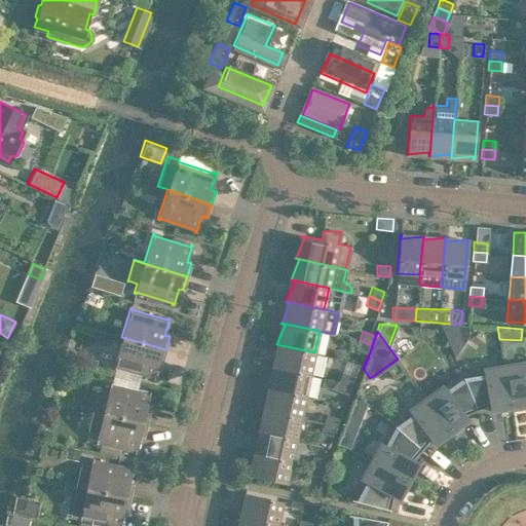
[(166,349),(121,337),(113,368),(114,368),(115,367),(152,376),(151,378),(153,379),(157,362),(161,363),(162,364),(166,349)]
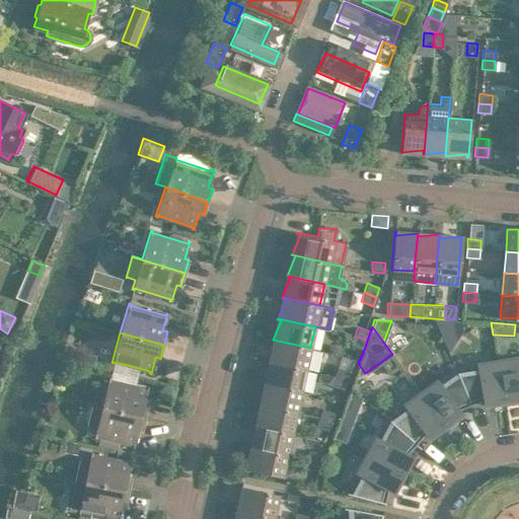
[(367,341),(355,336),(352,345),(364,350),(367,341)]
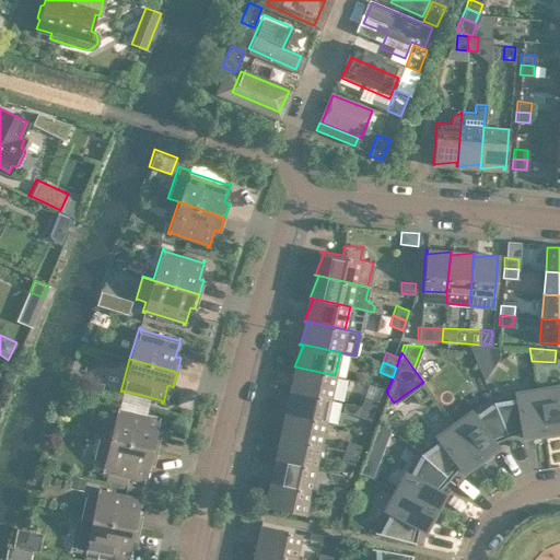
[(329,398),(335,375),(294,366),(294,368),(298,369),(289,389),(329,398)]
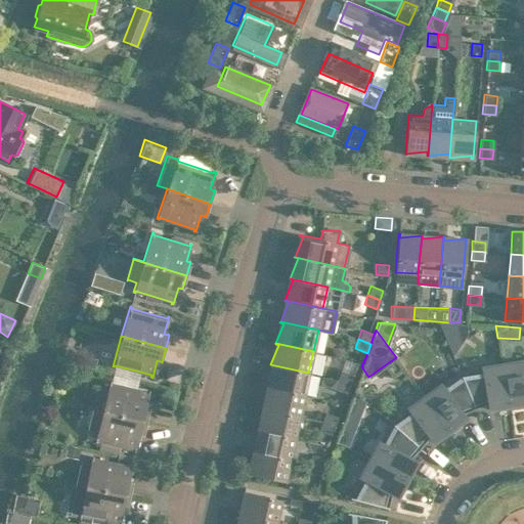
[(81,365),(93,368),(95,358),(83,355),(81,365)]
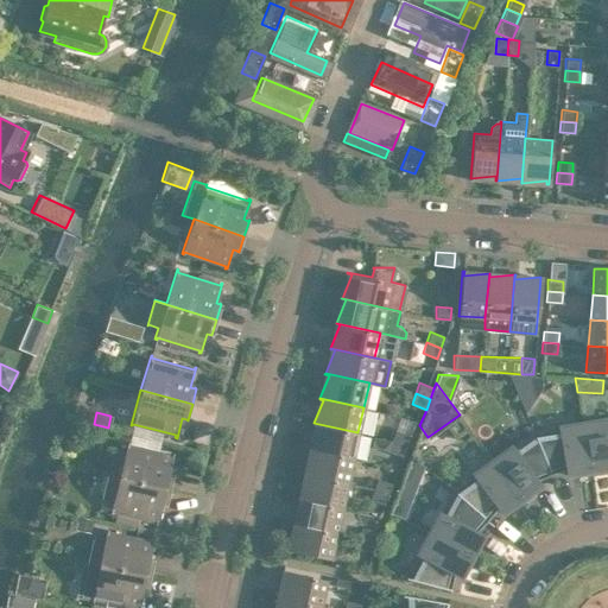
[(607,418),(582,423),(589,470),(607,467),(607,418)]
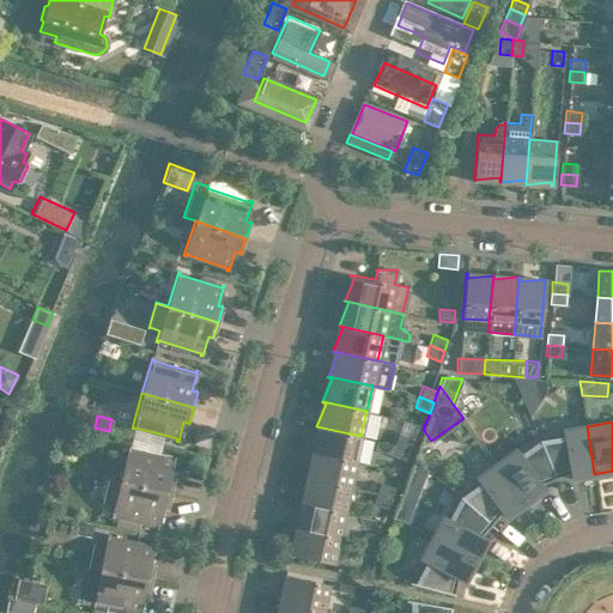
[(311,451),(356,461),(360,436),(316,426),(316,428),(321,429),(311,451)]
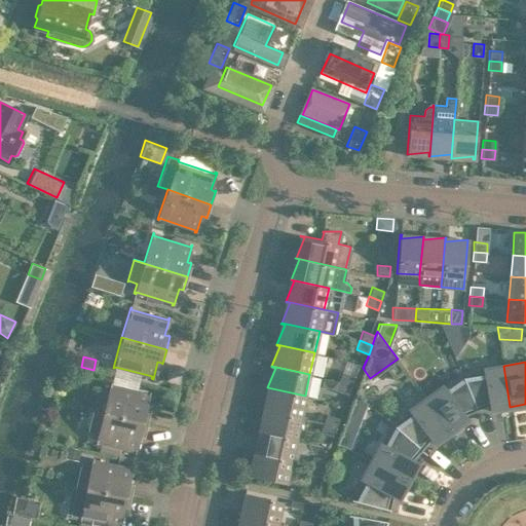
[(503,366),(460,373),(476,410),(489,405),(490,410),(510,407),(503,366)]
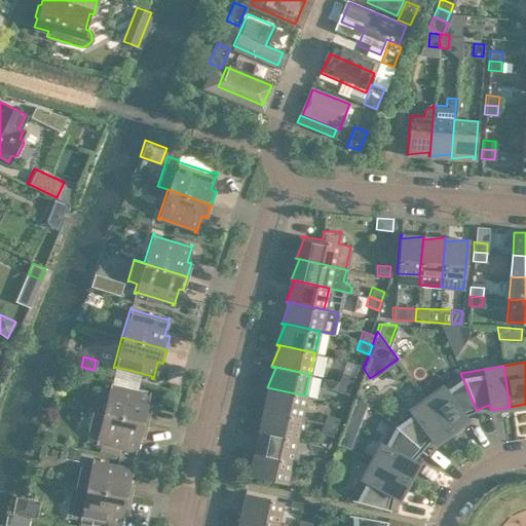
[(341,371),(338,380),(350,385),(353,376),(341,371)]
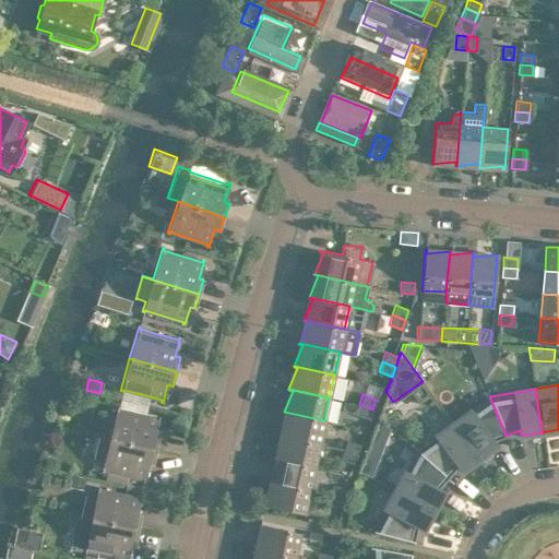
[(506,436),(489,396),(452,423),(478,459),(495,447),(491,441),(506,436)]
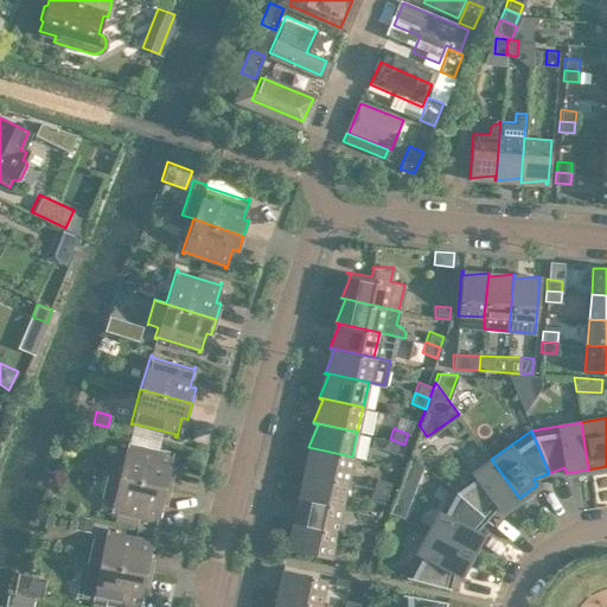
[(404,445),(390,439),(387,449),(401,454),(404,445)]
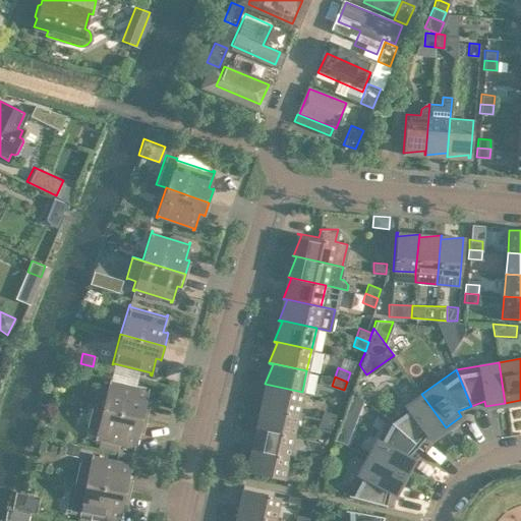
[(97,385),(92,406),(146,419),(149,405),(148,405),(148,406),(143,405),(149,388),(147,388),(147,390),(110,381),(110,379),(109,378),(107,388),(98,386),(98,385),(97,385)]
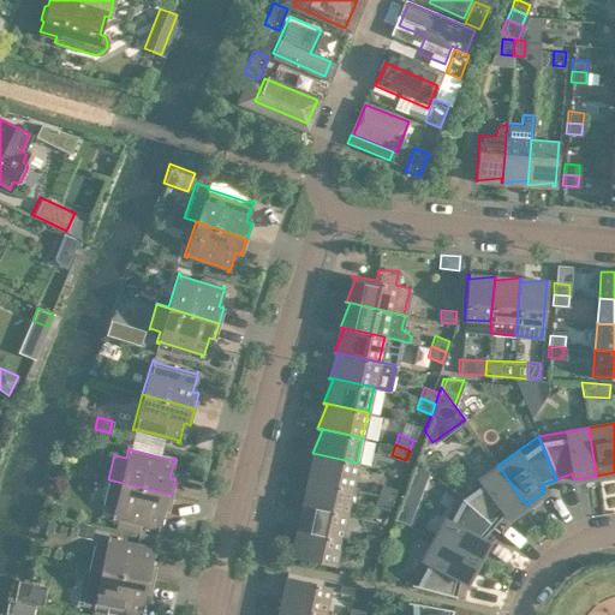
[(306,478),(351,489),(357,463),(312,453),(312,454),(316,455),(306,478)]
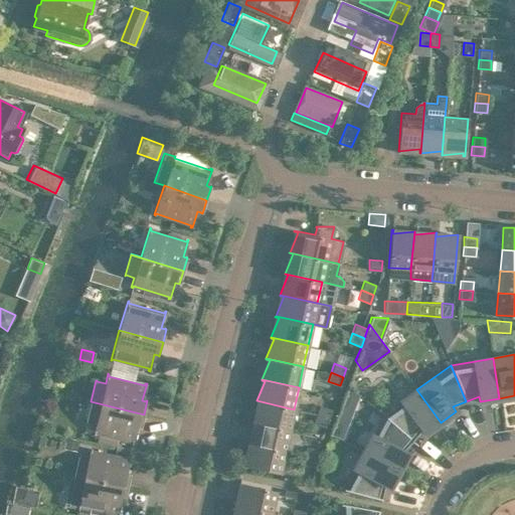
[(347,389),(329,437),(340,440),(357,396),(347,389)]
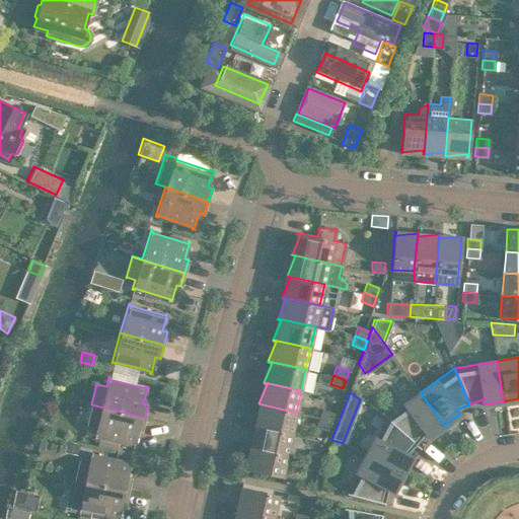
[(444,426),(420,392),(385,418),(416,443),(425,433),(428,437),(444,426)]
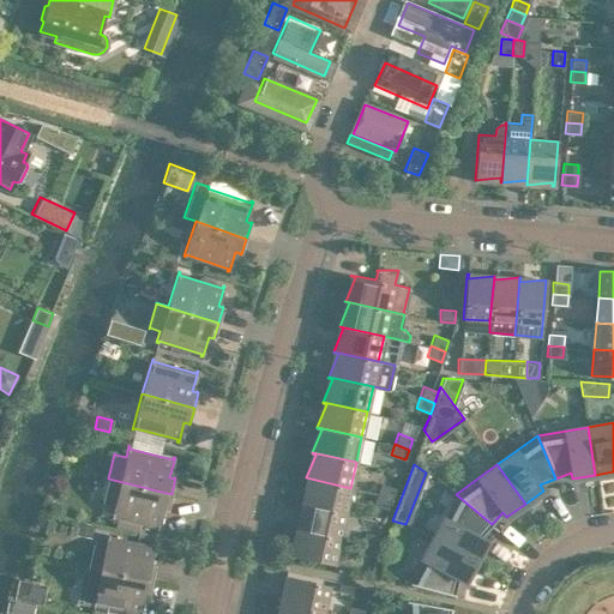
[(301,504),(344,513),(350,488),(306,477),(306,479),(311,480),(301,504)]
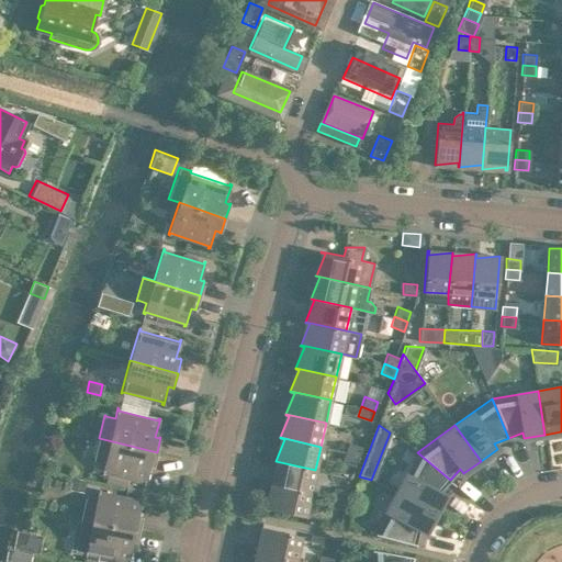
[(157,452),(99,438),(93,461),(94,461),(104,463),(101,473),(102,474),(103,472),(143,482),(143,484),(144,484),(148,465),(153,467),(152,467),(154,468),(157,452)]
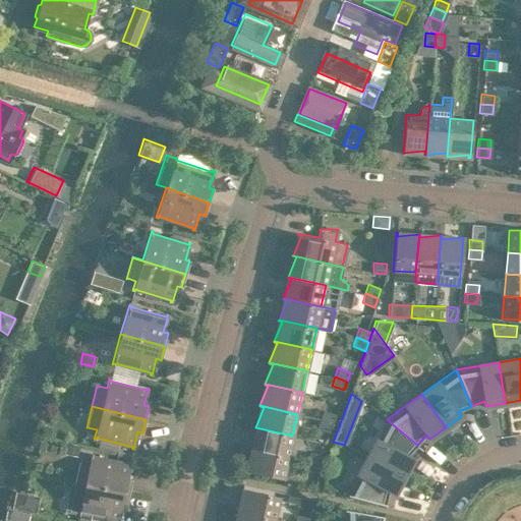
[(323,409),(320,418),(332,423),(335,414),(323,409)]
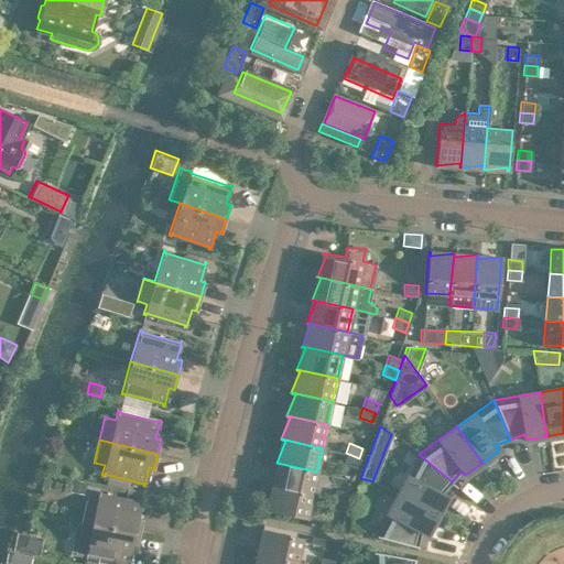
[(359,458),(346,453),(343,463),(356,467),(359,458)]
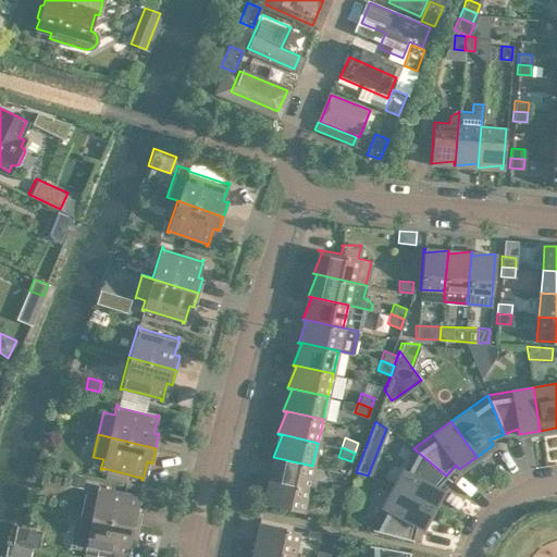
[(413,448),(393,489),(431,508),(441,490),(435,487),(446,475),(413,448)]
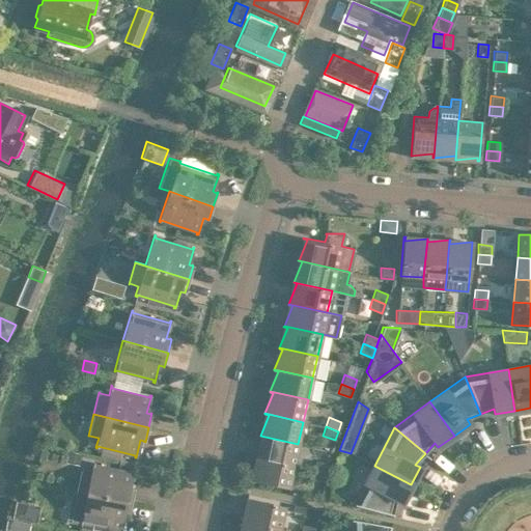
[(255,457),(294,466),(298,444),(260,436),(259,436),(263,437),(255,457)]
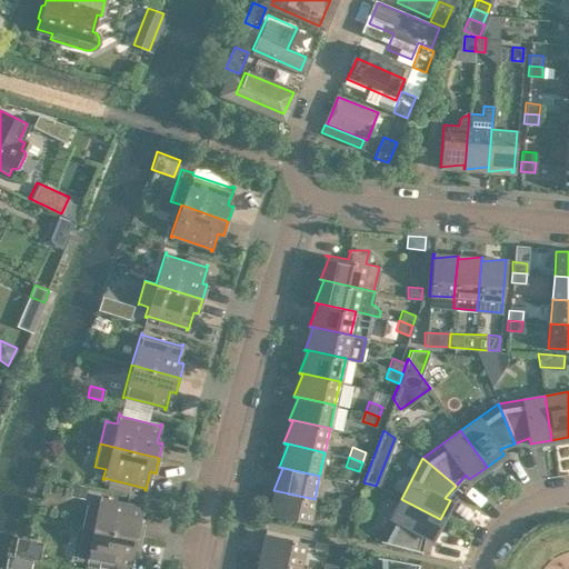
[(82,497),(85,486),(71,482),(68,495),(82,497)]
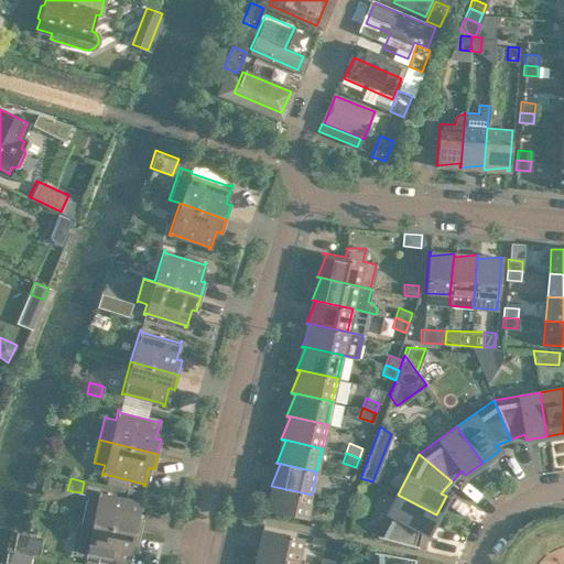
[(266,509),(306,518),(312,495),(271,486),(274,487),(266,509)]
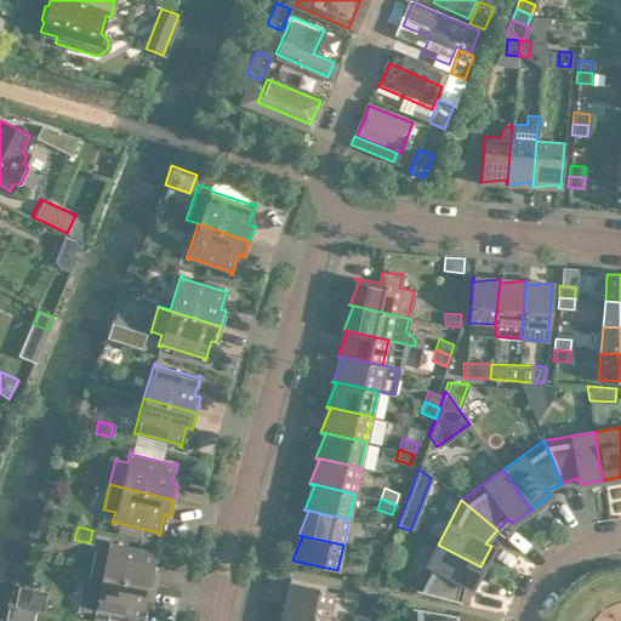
[(366,550),(382,552),(385,541),(369,539),(366,550)]
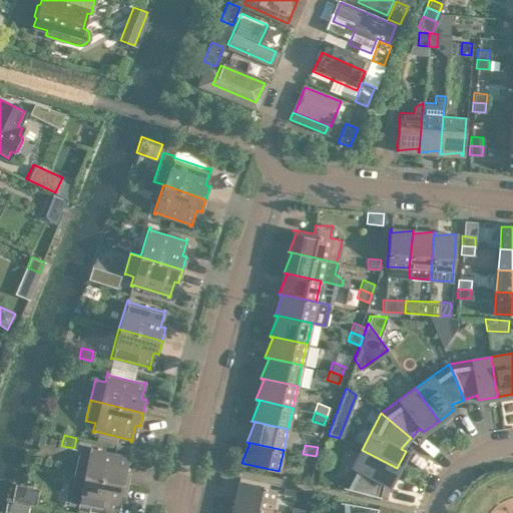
[(78,453),(73,474),(127,485),(130,472),(128,471),(128,472),(125,471),(128,454),(127,454),(127,456),(90,448),(90,446),(89,446),(87,456),(79,454),(79,453),(78,453)]
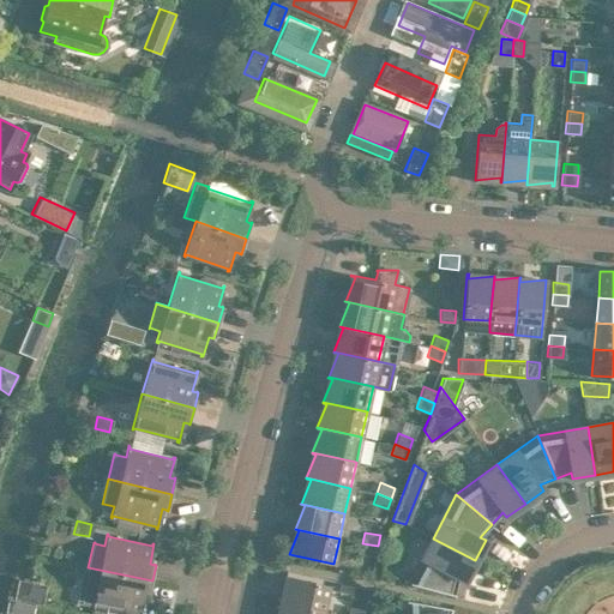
[(458,578),(464,581),(475,560),(433,539),(413,576),(401,573),(396,584),(453,596),(458,578)]
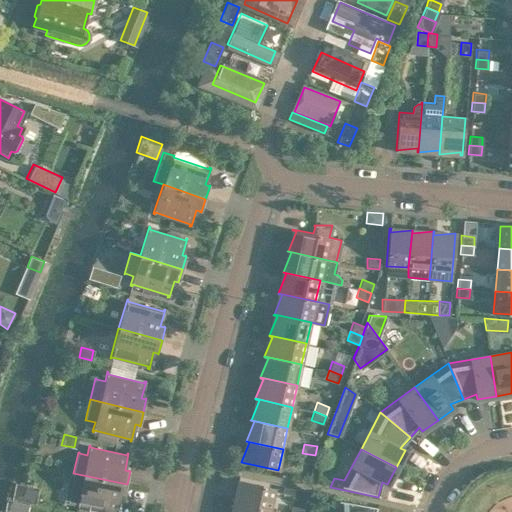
[(312,465),(315,455),(302,453),(300,462),(312,465)]
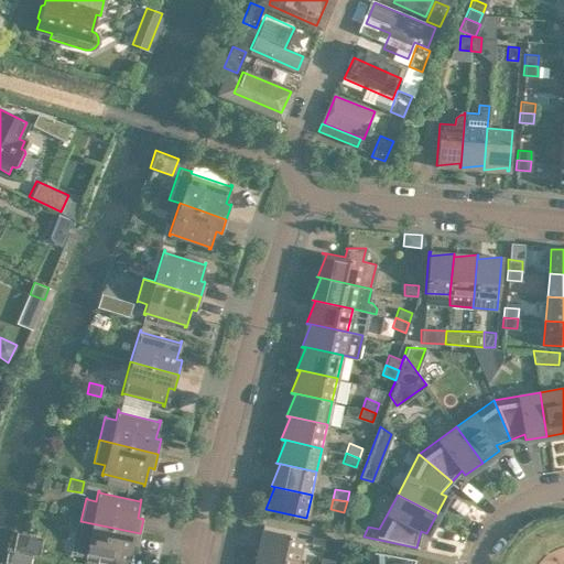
[(96,562),(108,563),(122,563),(123,563),(127,563),(126,563),(127,563),(131,548),(136,549),(137,549),(140,533),(80,521),(80,522),(77,521),(71,554),(85,556),(86,557),(86,555),(97,557),(96,562)]
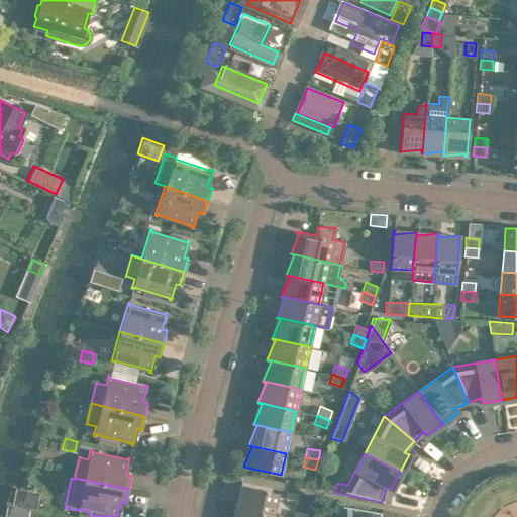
[(243,487),(235,507),(273,515),(277,493),(239,485),(239,486),(243,487)]
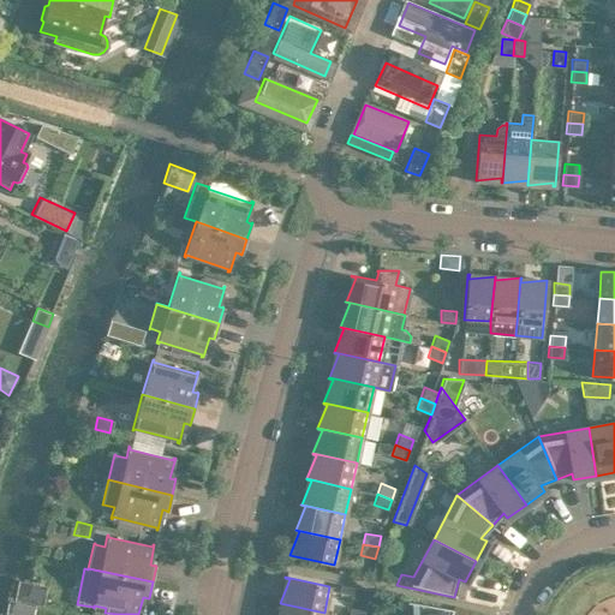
[(18,580),(15,599),(37,604),(41,585),(18,580)]
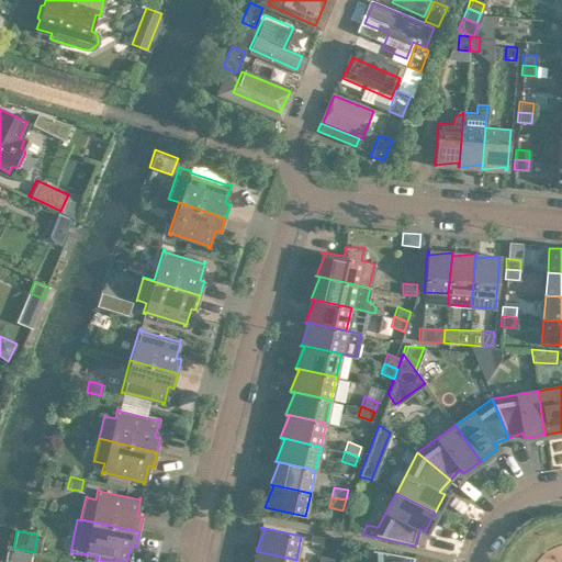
[(310,534),(308,540),(321,543),(322,536),(310,534)]
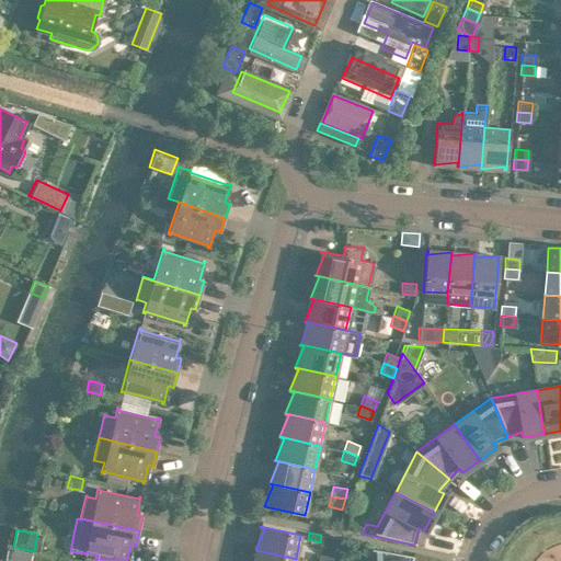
[(411,560),(412,556),(370,548),(370,560),(411,560)]
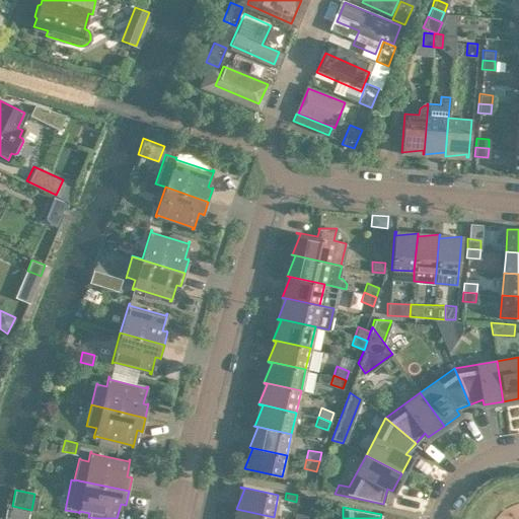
[(239,510),(235,518),(273,518),(274,517),(236,509),(235,510),(239,510)]
